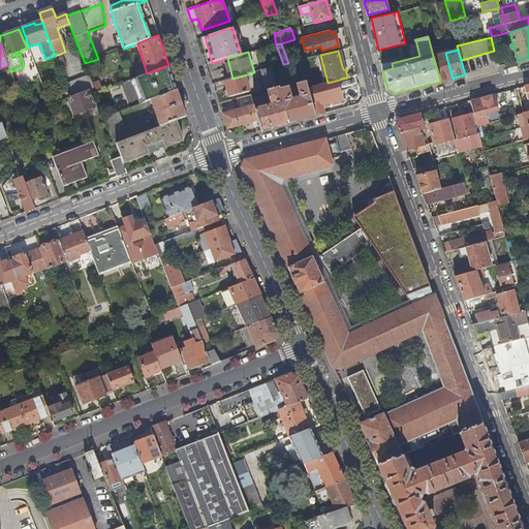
[(445,53),(433,56),(440,82),(445,80),(453,79),(445,53)]
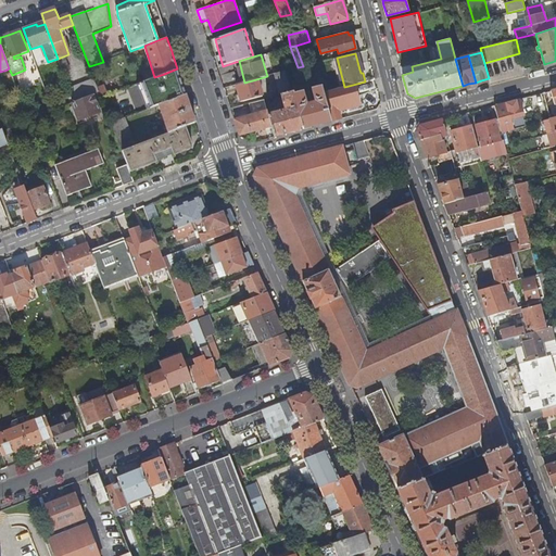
[(344,87),(337,58),(332,59),(340,88),(344,87)]
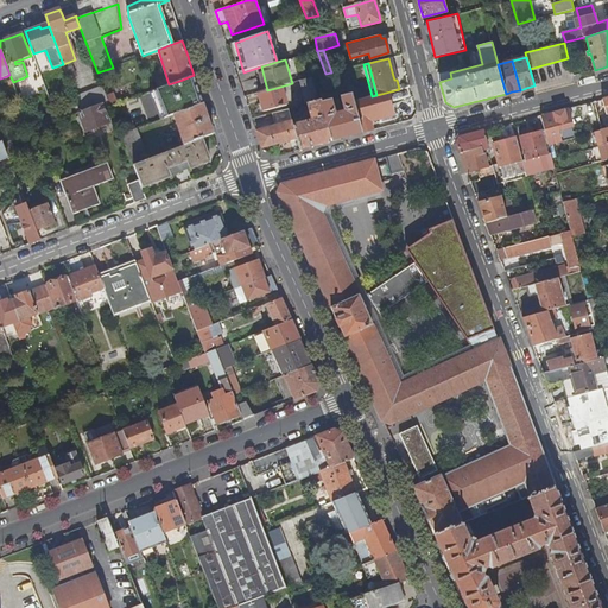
[(449,70),(438,74),(439,82),(451,78),(450,73),(449,70)]
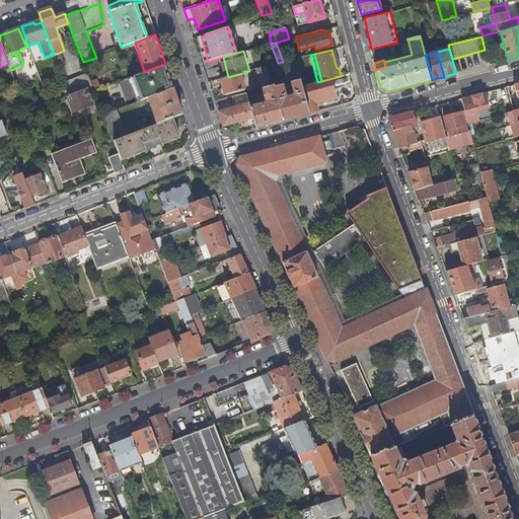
[(272,85),(267,66),(256,69),(262,88),(272,85)]
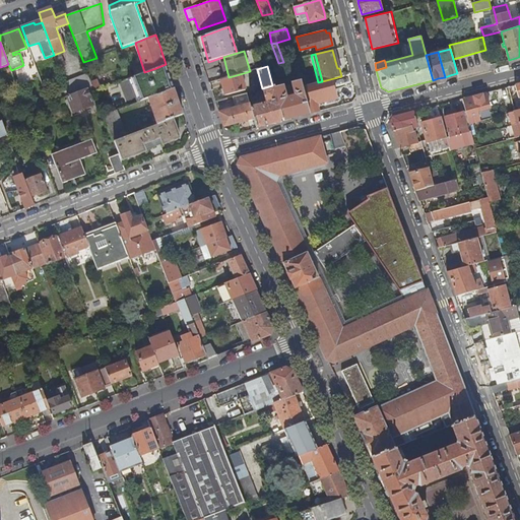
[(153,69),(144,72),(119,82),(124,98),(138,91),(139,94),(150,89),(149,87),(159,84),(153,69)]
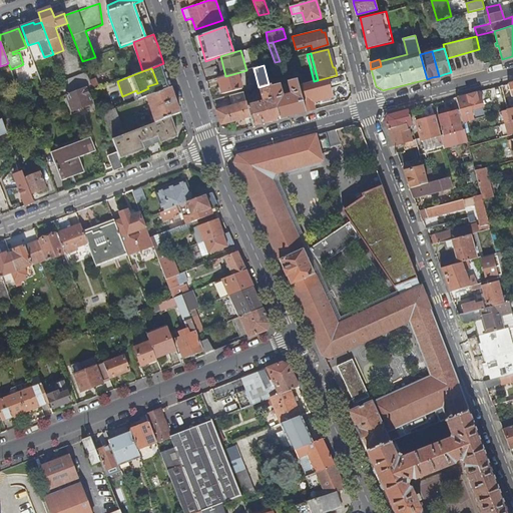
[(87,72),(63,81),(68,94),(86,87),(92,85),(87,72)]
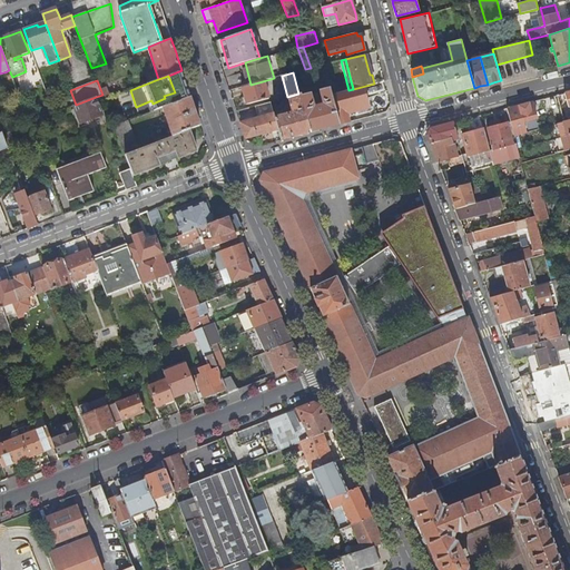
[(251,85),(242,87),(247,105),(268,98),(263,81),(251,85)]
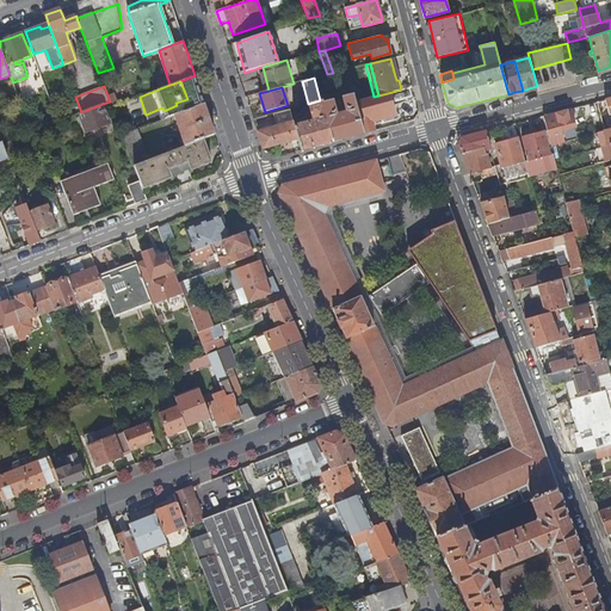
[(350,137),(364,134),(355,102),(353,94),(343,97),(345,107),(347,109),(349,111),(334,115),(334,112),(335,110),(332,100),(322,103),(333,141),(350,137)]
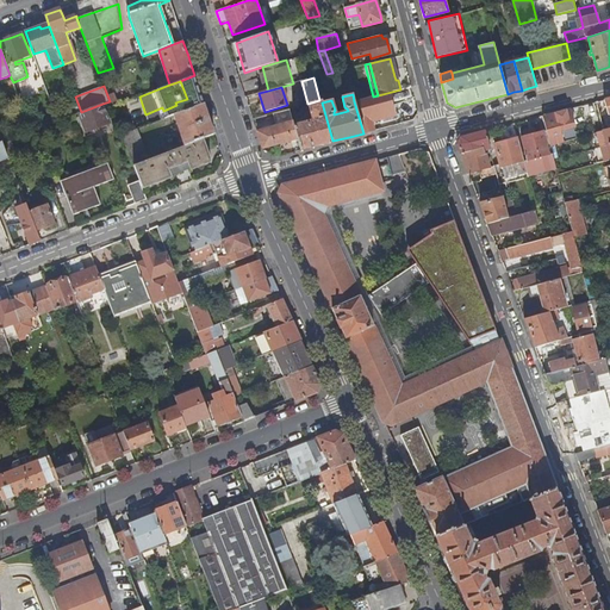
[(363,134),(374,130),(372,120),(396,114),(392,100),(385,103),(383,94),(378,95),(373,97),(354,101),(363,134)]
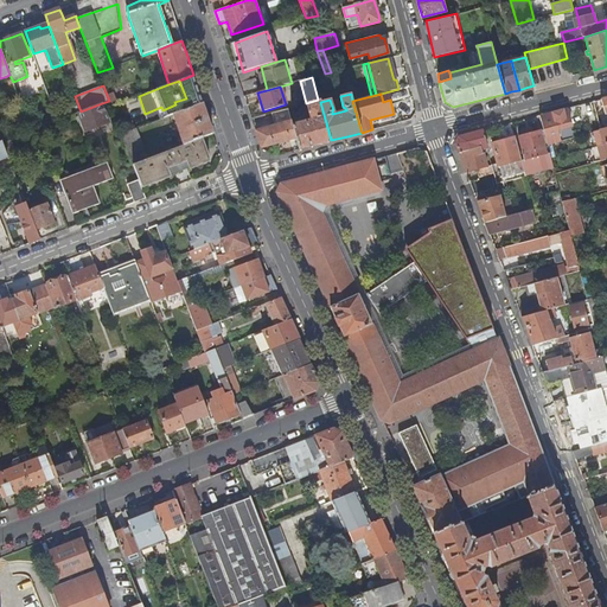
[(326,142),(331,140),(320,102),(319,101),(307,104),(313,121),(307,122),(307,121),(294,125),(296,136),(300,148),(315,145),(326,142)]
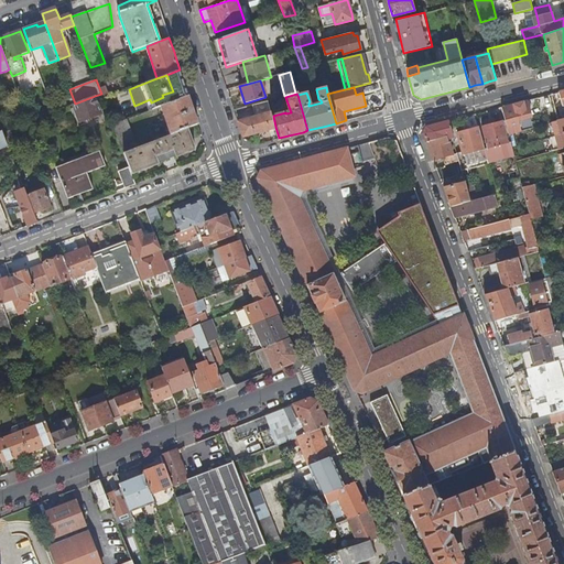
[(75,104),(73,105),(80,122),(101,115),(95,96),(75,104)]
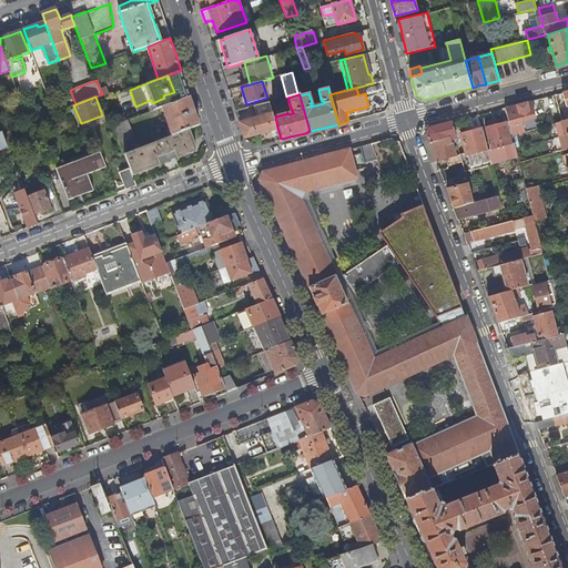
[(194,110),(190,97),(162,107),(172,137),(189,129),(200,125),(194,110)]
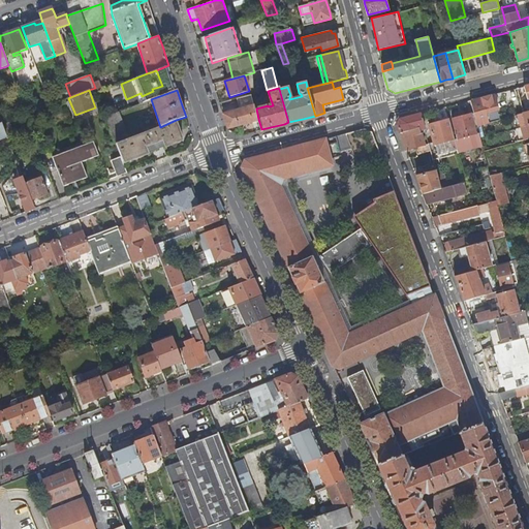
[(224,118),(227,127),(258,119),(256,109),(252,94),(237,98),(240,109),(222,114),(224,118)]
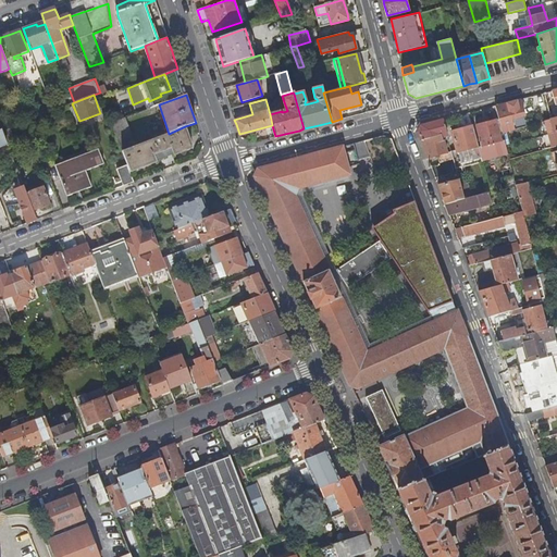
[(520,100),(507,103),(508,107),(518,104),(521,118),(524,116),(520,100)]
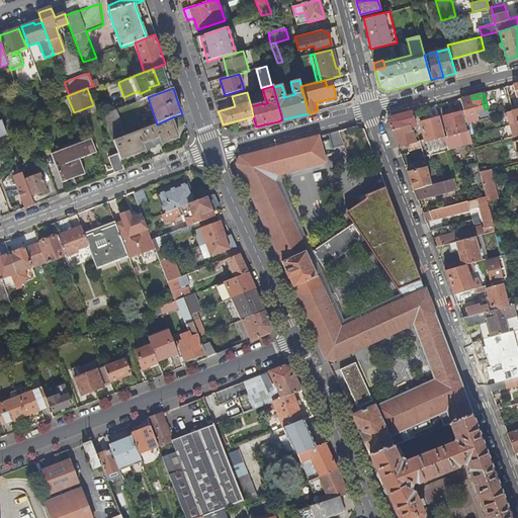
[(471,96),(460,99),(463,111),(466,123),(478,120),(476,111),(485,109),(482,97),(472,99),(471,96)]
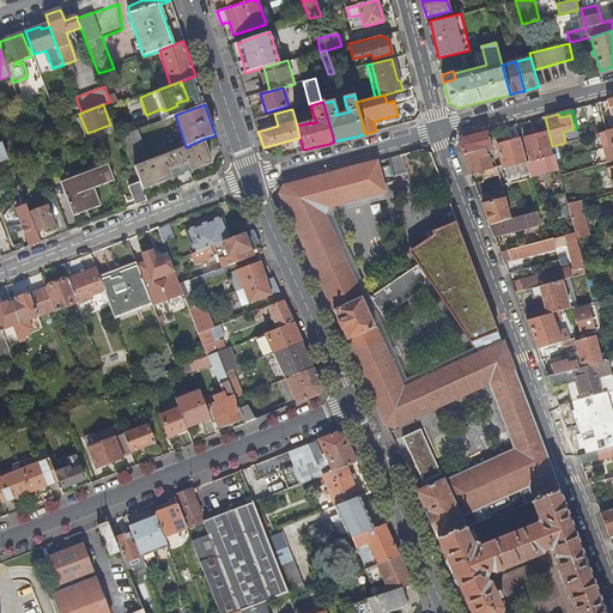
[(607,147),(612,145),(612,129),(607,132),(601,133),(604,145),(607,144),(607,147)]
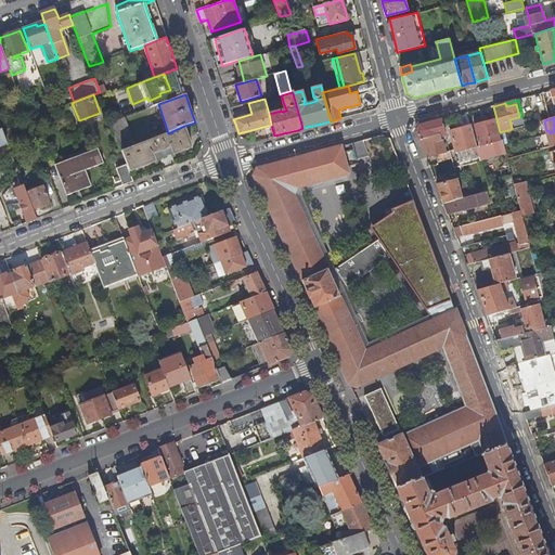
[(111,124),(121,152),(136,145),(125,118),(111,124)]
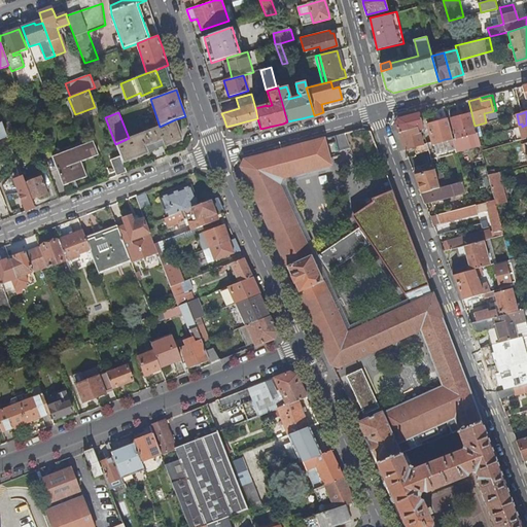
[(455,139),(452,139),(455,153),(481,147),(479,138),(475,126),(471,113),(450,118),(455,139)]
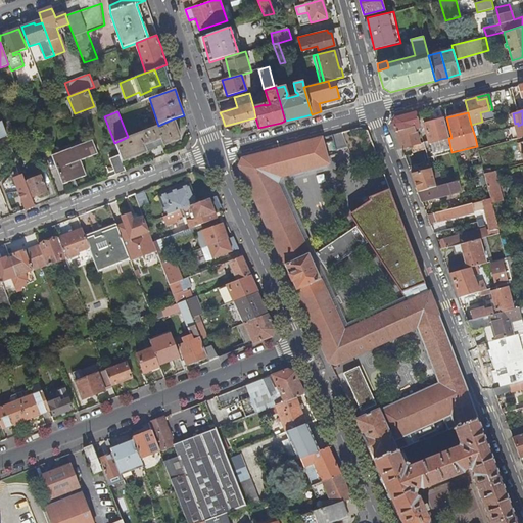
[(420,131),(416,113),(407,115),(396,119),(393,126),(397,138),(401,149),(411,147),(413,153),(425,150),(424,145),(423,143),(420,144),(417,132),(420,131)]
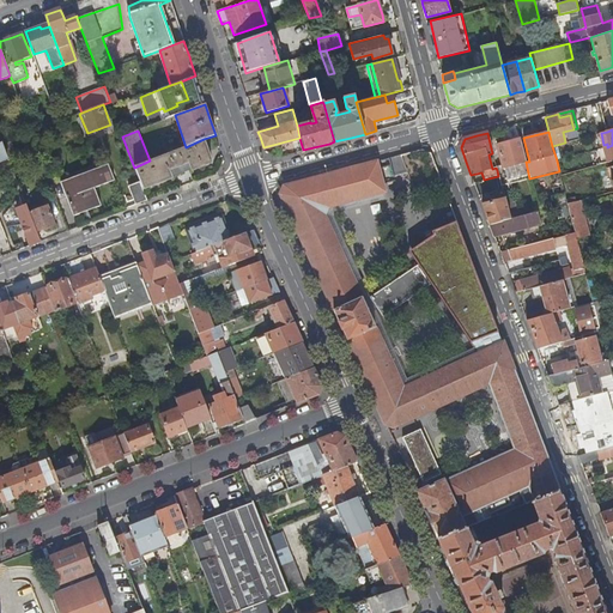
[(11,141),(14,153),(20,151),(22,153),(26,152),(25,150),(31,147),(28,135),(11,141)]
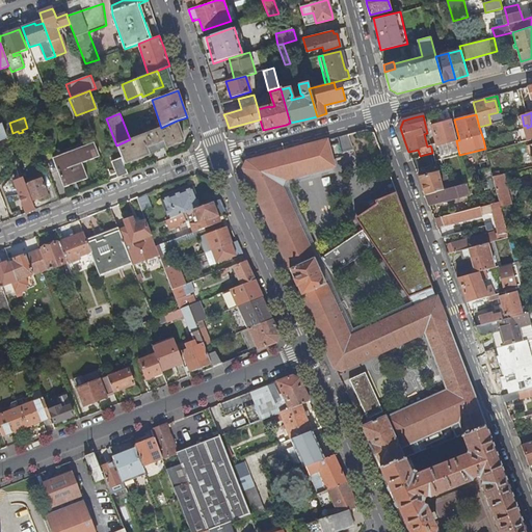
[(122,158),(124,164),(149,155),(147,149),(164,141),(167,148),(184,141),(177,121),(161,128),(130,139),(116,145),(122,158)]
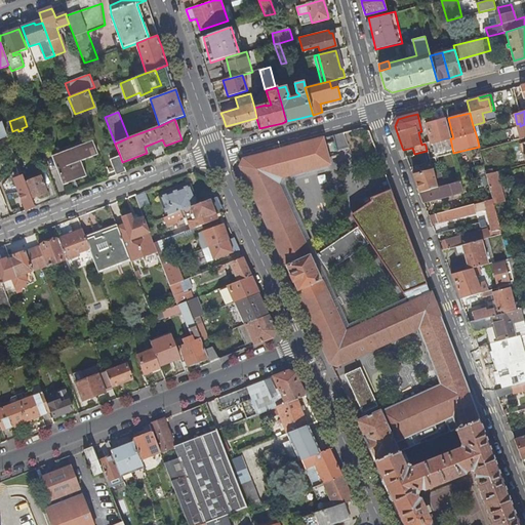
[(450,138),(445,119),(426,124),(431,144),(426,146),(427,151),(429,159),(453,153),(450,138)]
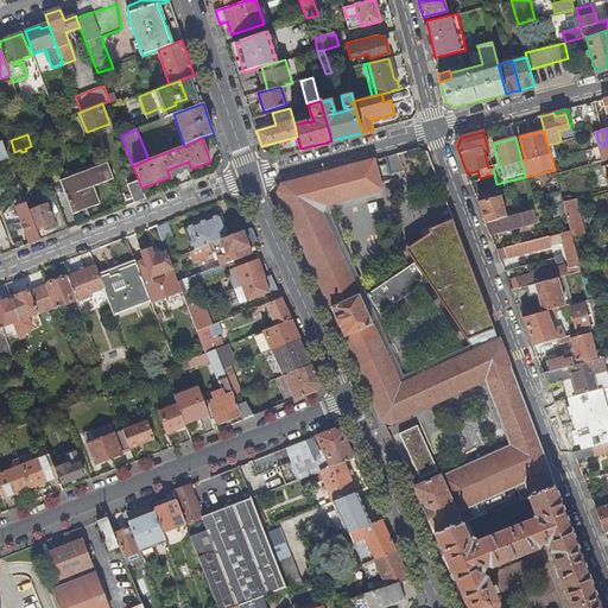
[(4,144),(8,156),(12,164),(18,162),(14,152),(11,140),(4,144)]
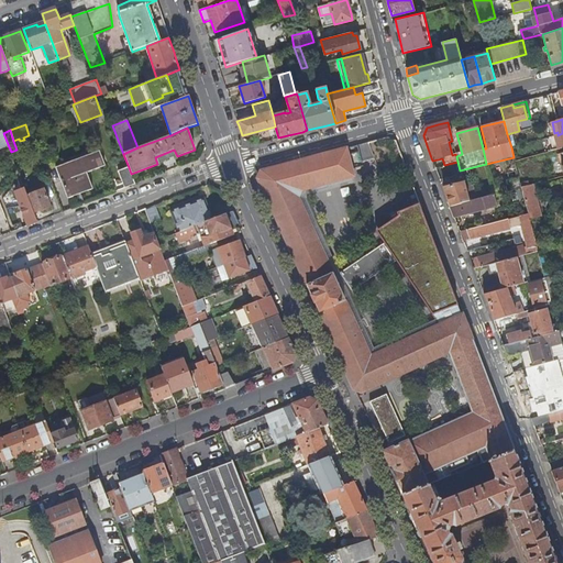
[(553,151),(562,147),(562,133),(558,135),(550,138),(553,151)]
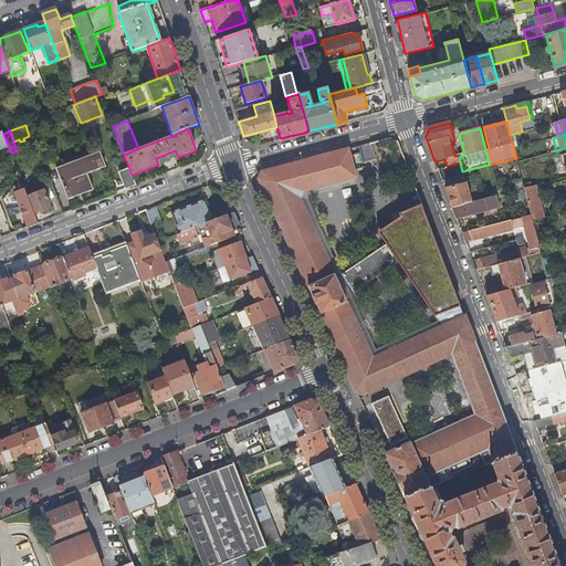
[(390,138),(370,144),(401,224),(396,227),(399,237),(429,226),(430,224),(421,203),(398,143),(390,138)]
